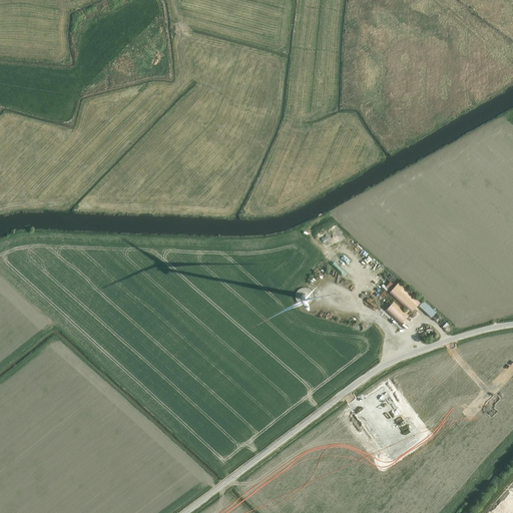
[(335,260),(340,265),(343,262),(338,257),(335,260)]
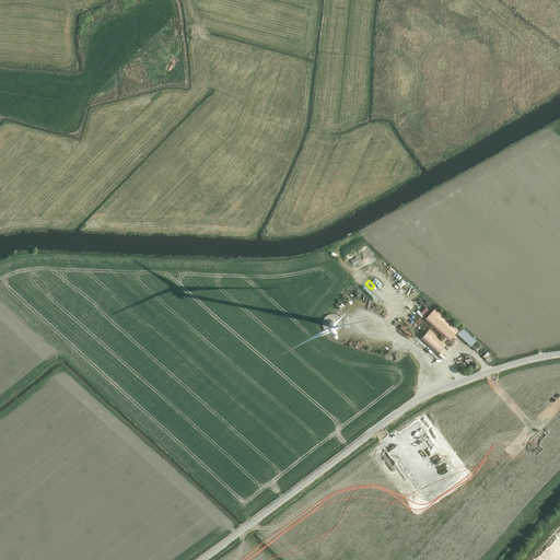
[(424,315),(430,308),(426,306),(421,313),(424,315)]
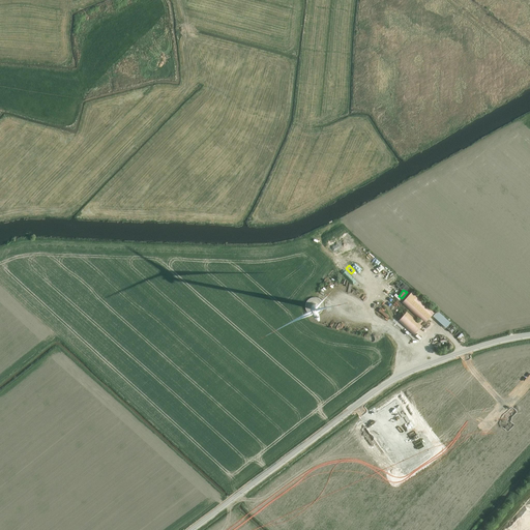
[(411,294),(403,303),(425,324),(434,315),(411,294)]
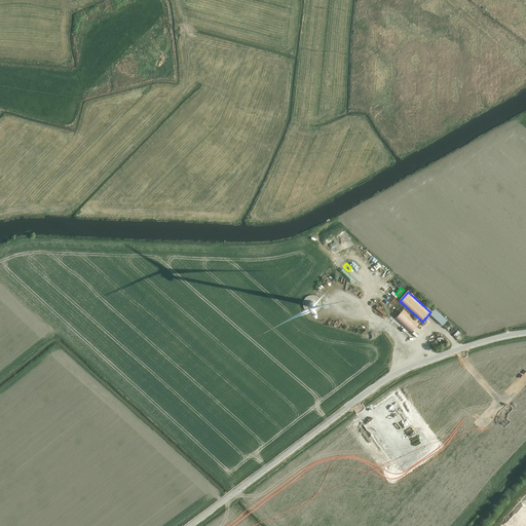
[(444,326),(449,320),(435,308),(430,313),(444,326)]
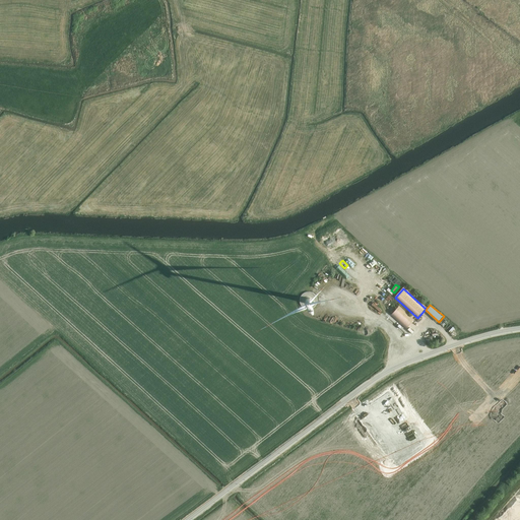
[(399,307),(392,315),(407,329),(414,321),(399,307)]
